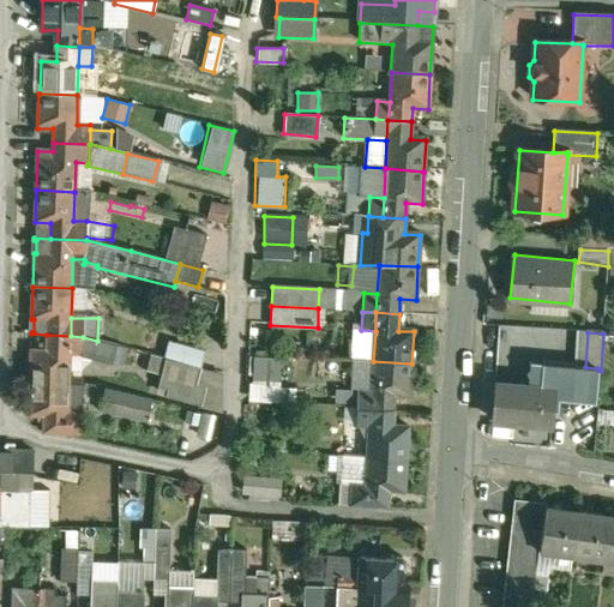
[(71,336),(47,335),(47,349),(30,348),(29,383),(70,384),(71,355),(83,355),(83,337),(71,336)]
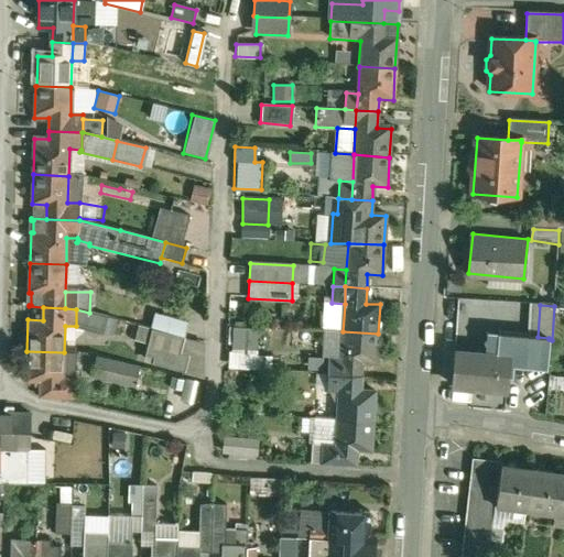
[(89,313),(76,309),(76,326),(86,327),(85,329),(104,335),(108,317),(89,313)]
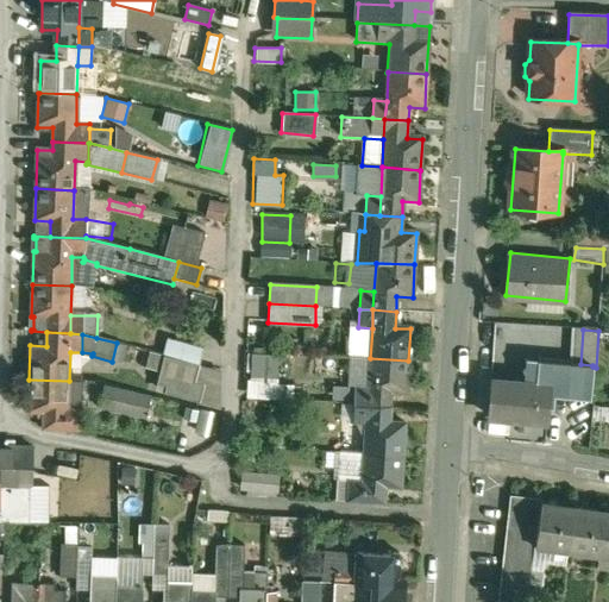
[(203,347),(169,338),(164,355),(199,364),(203,347)]
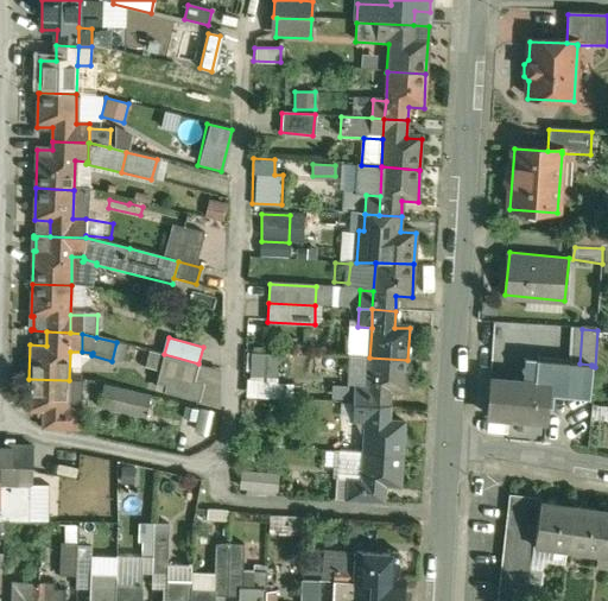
[(164,354),(149,350),(145,367),(159,371),(164,354)]
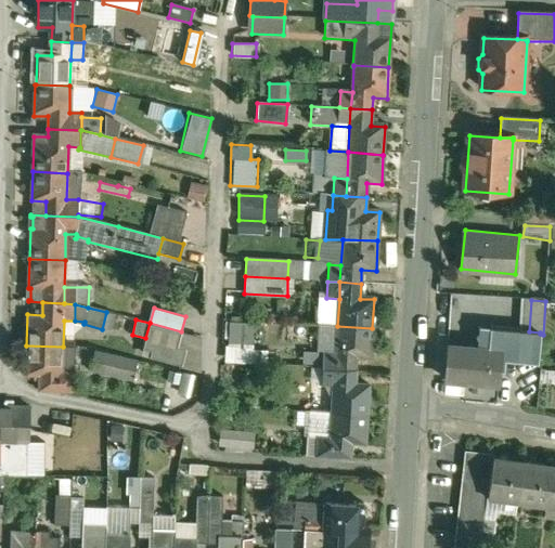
[(224,362),(258,362),(259,348),(252,347),(252,321),(224,321),(224,362)]
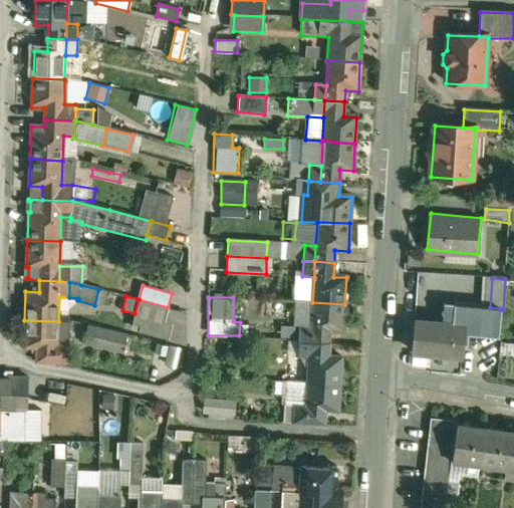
[(168,307),(139,299),(135,313),(133,323),(140,325),(139,330),(168,338),(172,324),(164,322),(168,307)]
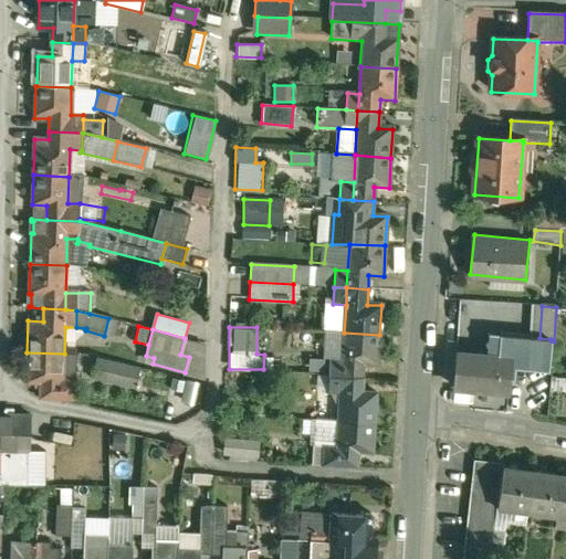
[(379,335),(344,333),(343,359),(342,377),(363,378),(364,365),(378,366),(379,335)]
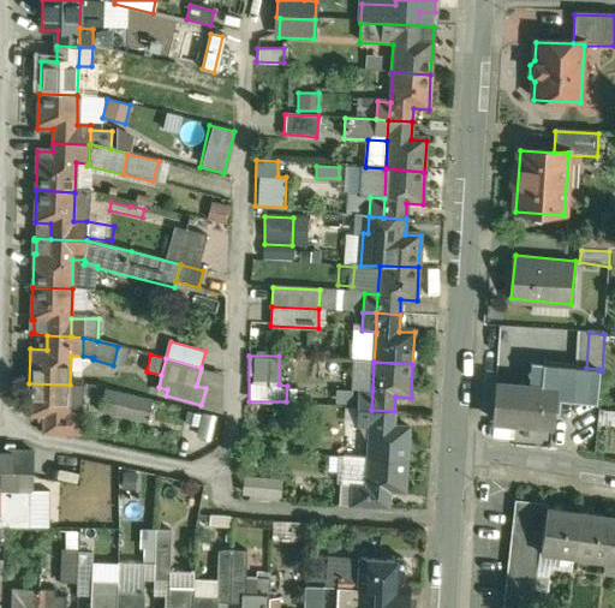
[(586,368),(544,363),(541,389),(555,392),(586,394),(596,395),(598,370),(598,369),(586,368)]
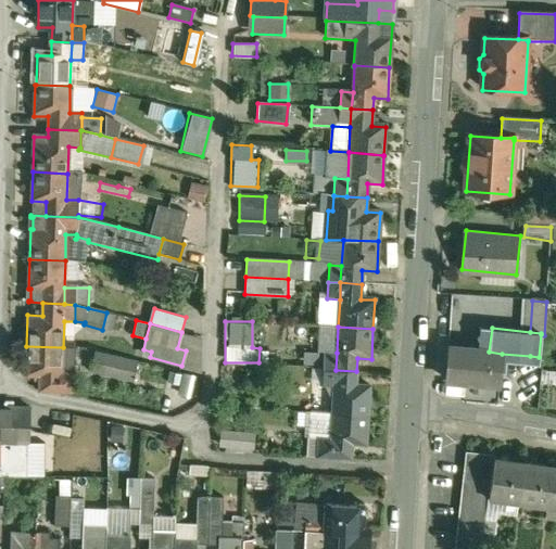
[(63,347),(26,346),(26,375),(40,375),(39,392),(74,392),(74,373),(62,373),(63,347)]
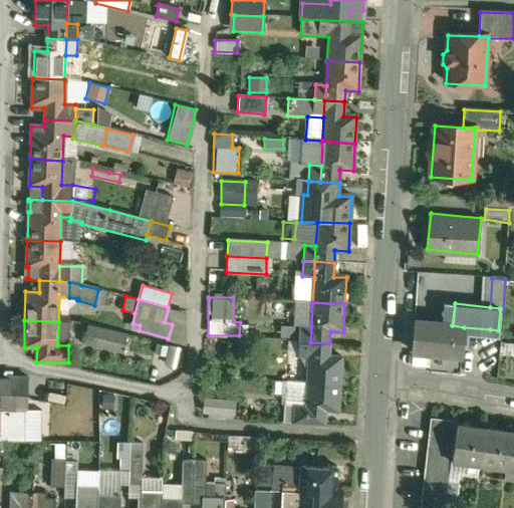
[(452,325),(415,322),(413,350),(462,353),(464,327),(452,325)]
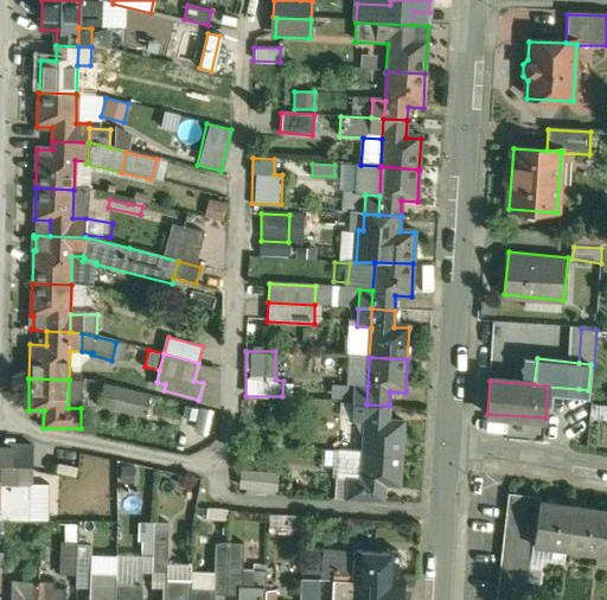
[(338,416),(350,416),(350,382),(327,382),(327,399),(338,399),(338,416)]
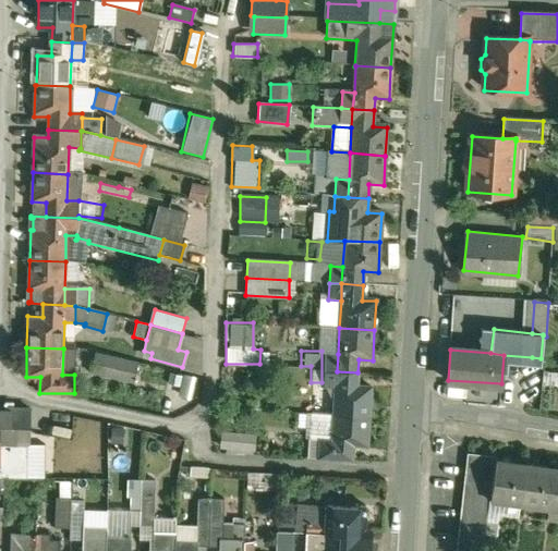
[(338,354),(325,353),(325,370),(337,371),(338,354)]
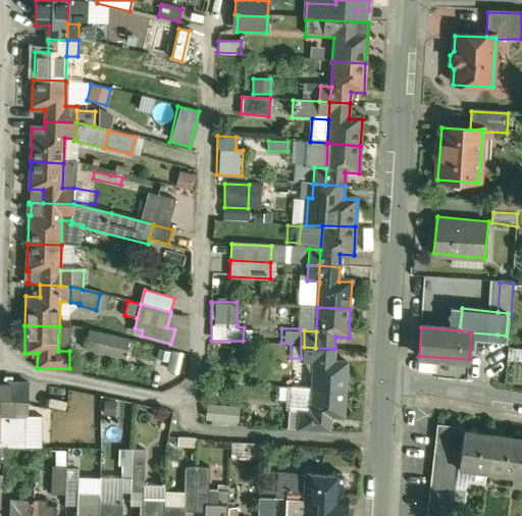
[(129,343),(89,332),(86,348),(125,357),(129,343)]
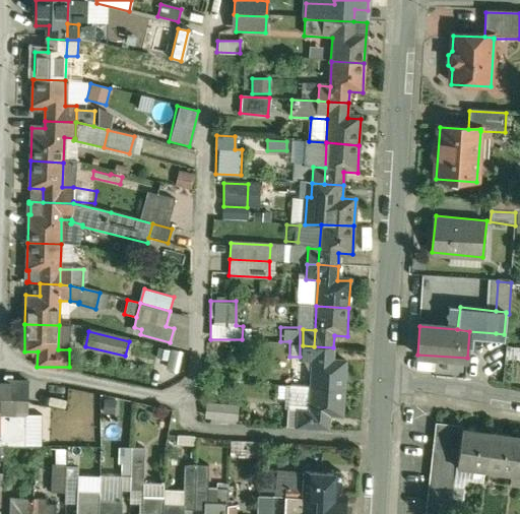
[(504,334),(496,333),(495,343),(503,344),(504,334)]
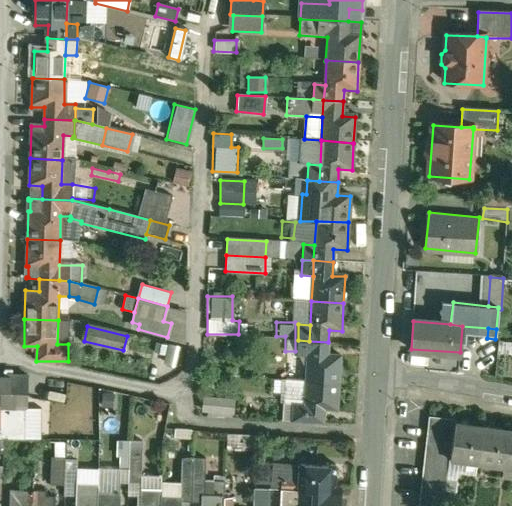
[(309,341),(298,340),(297,355),(308,356),(309,341)]
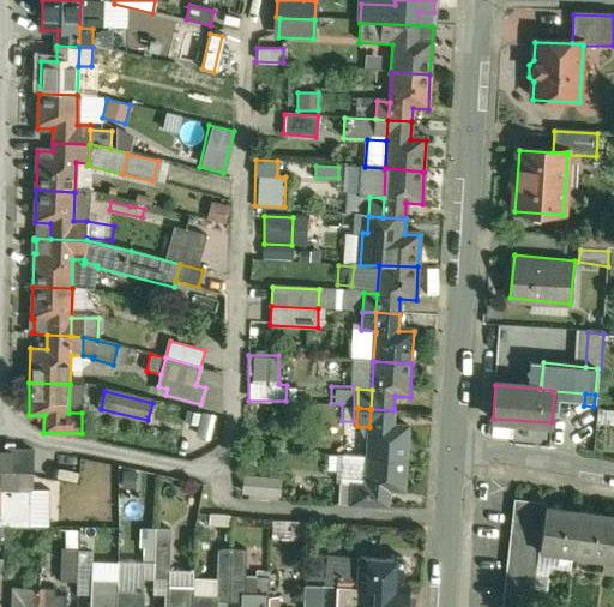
[(393,410),(371,409),(369,427),(367,457),(405,460),(408,430),(392,428),(393,410)]
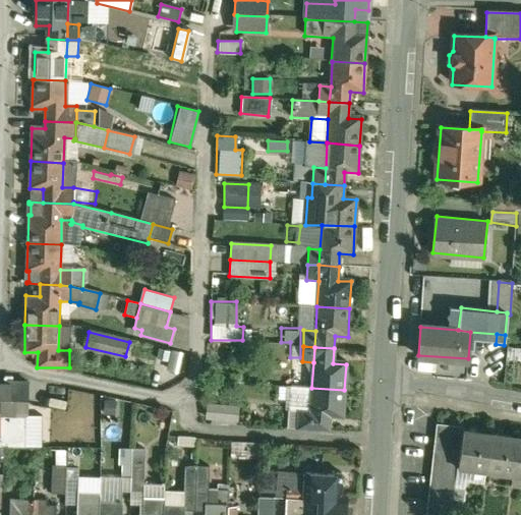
[(25,383),(0,381),(0,440),(3,440),(4,414),(24,415),(25,383)]
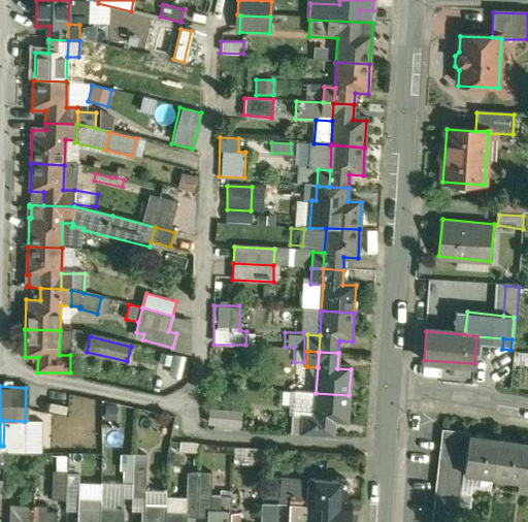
[(349,395),(316,393),(315,418),(303,418),(302,434),(333,435),(334,422),(348,422),(349,395)]
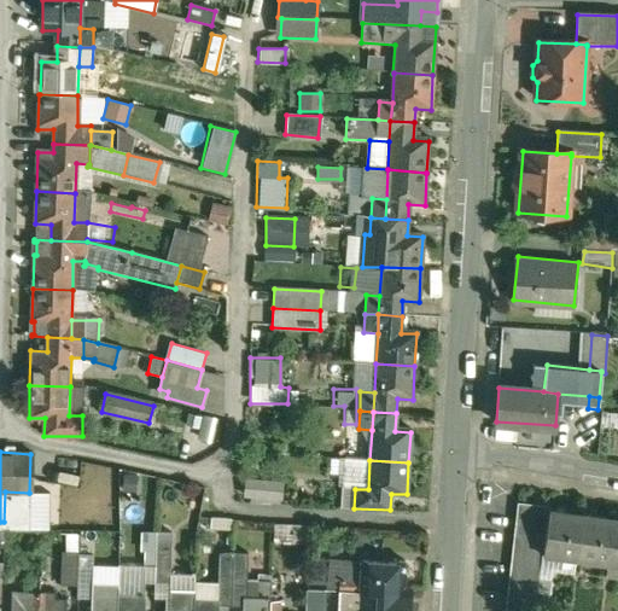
[(242,478),(242,500),(281,500),(281,478),(242,478)]
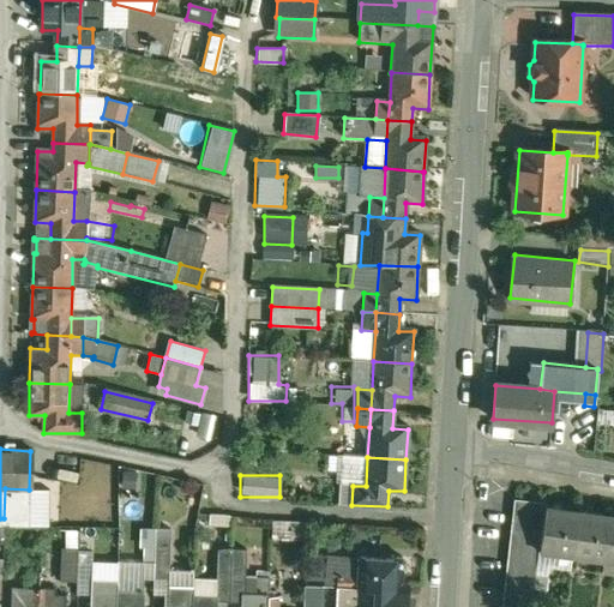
[(546,504),(515,499),(512,530),(540,534),(542,534),(546,508),(546,504)]
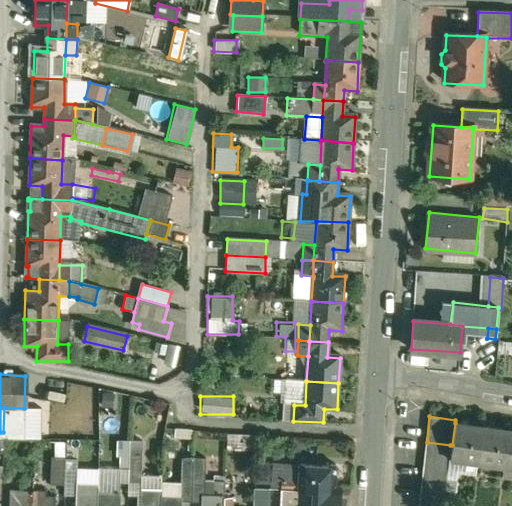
[(482,427),(455,423),(452,445),(450,458),(477,462),(482,427)]
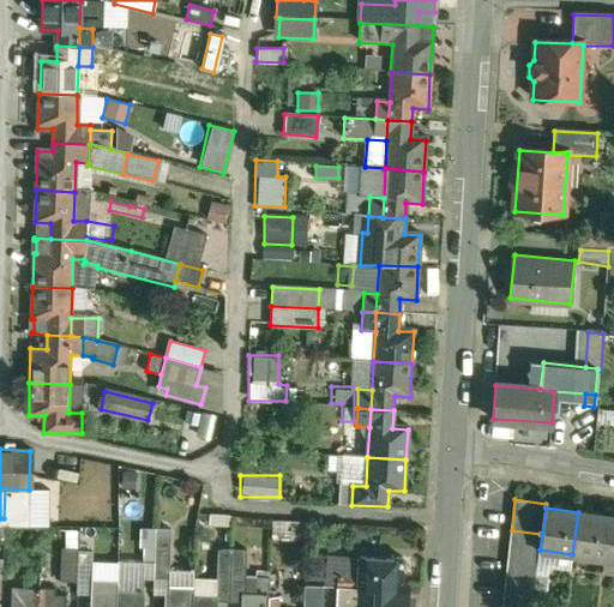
[(609,517),(578,512),(572,554),(603,560),(609,517)]
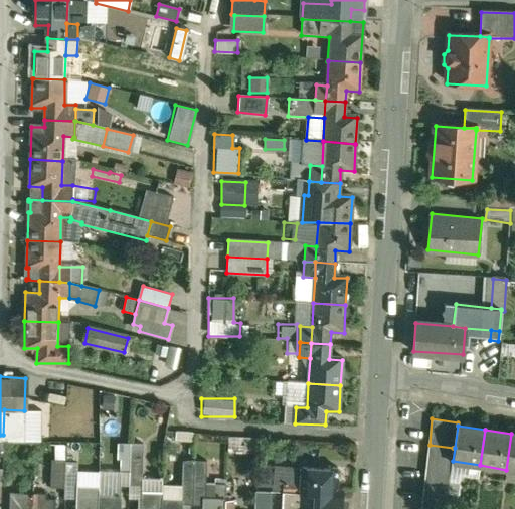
[(192,433),(176,432),(176,440),(192,441),(192,433)]
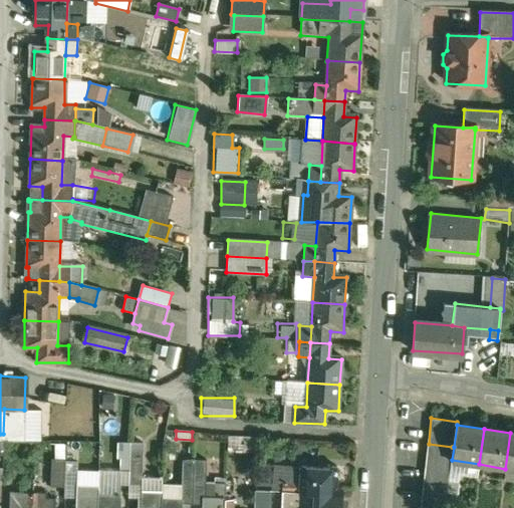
[(513,433),(510,433),(505,469),(513,469),(513,433)]
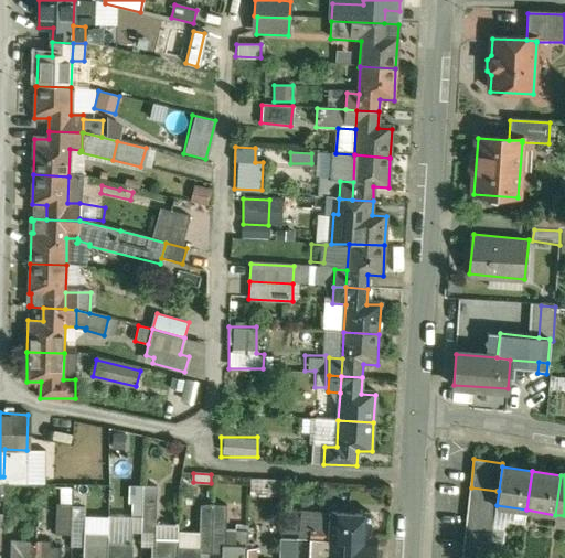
[(157,497),(158,487),(144,486),(144,497),(157,497)]
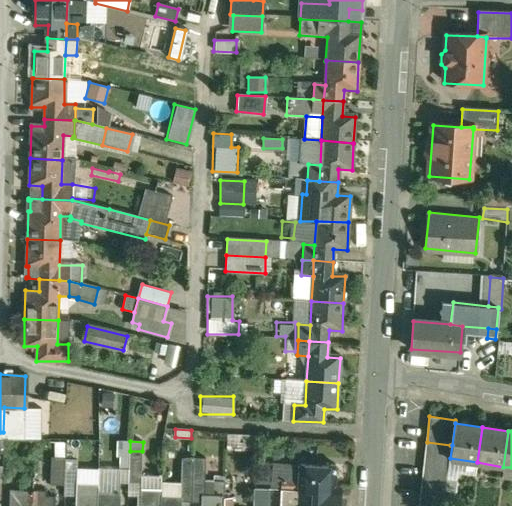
[(450,445),(427,442),(426,455),(448,457),(450,445)]
